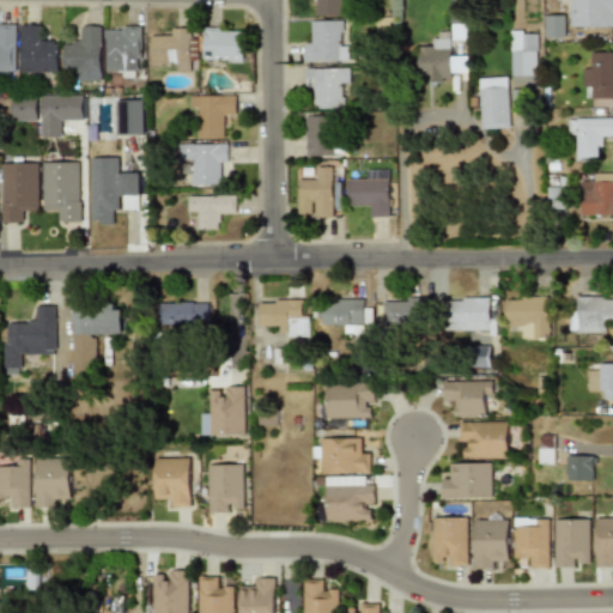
[(315,0),(315,14),(345,14),(345,0),(315,0)]
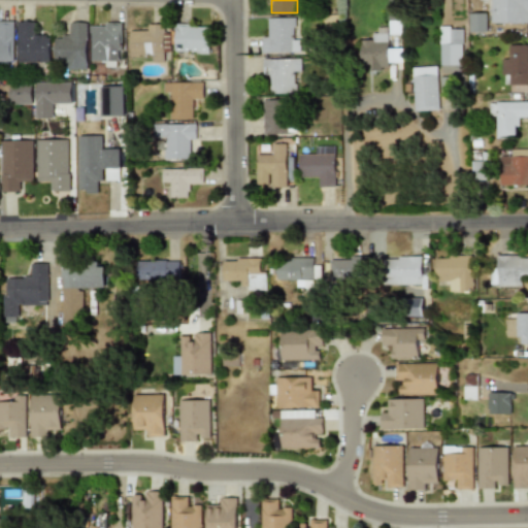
[(401,0),(389,0),(389,33),(393,33),(394,24),(401,24),(401,0)]
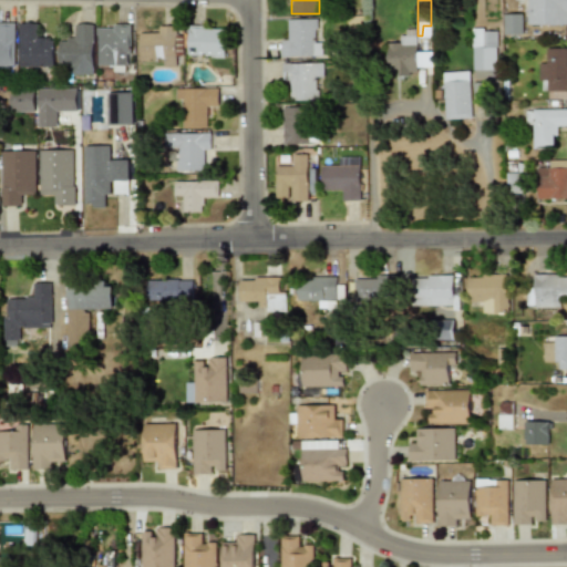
[(566,0),(527,0),(527,24),(566,24),(566,0)]
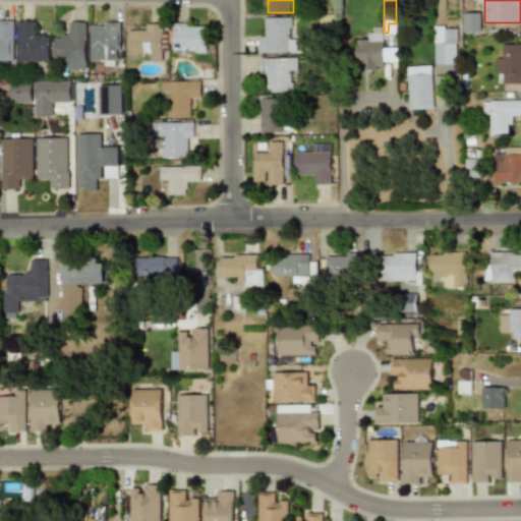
[(480,32),(480,12),(463,12),(463,32),(480,32)]
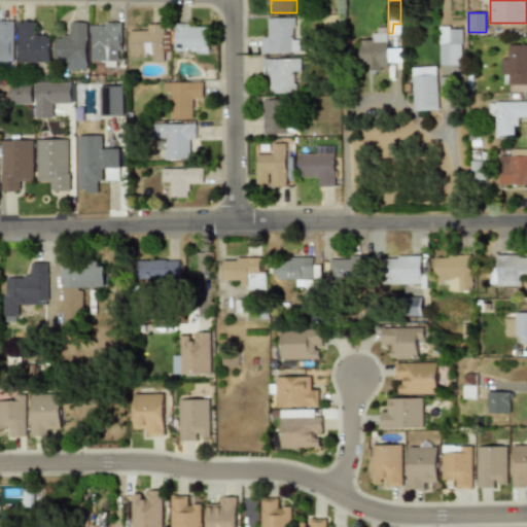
[(261,18),(261,53),(300,53),(300,28),(293,28),(293,18),(261,18)]
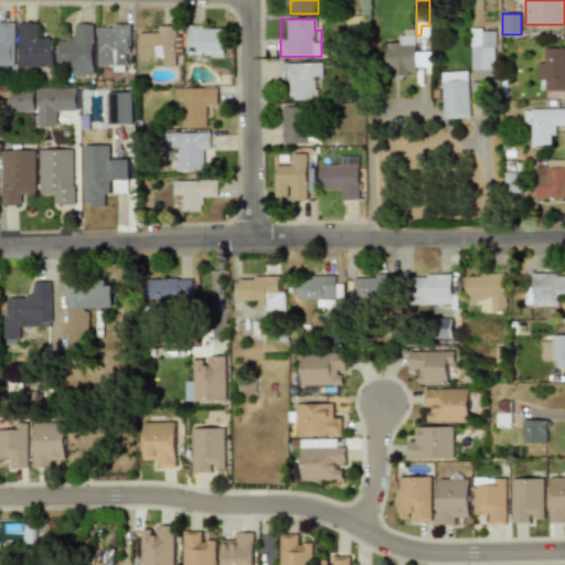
[(0,66),(17,66),(17,21),(0,21),(0,66)]
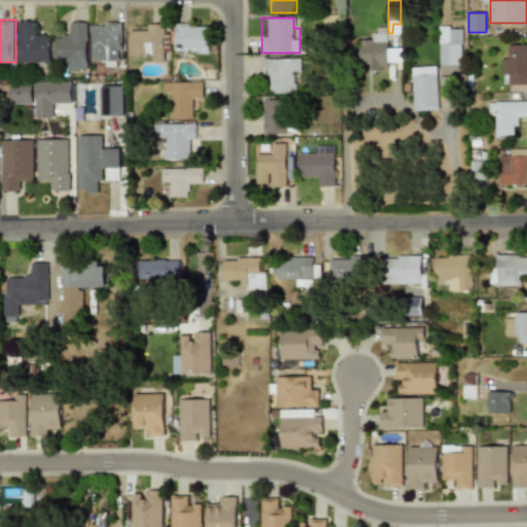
[(86,22),(65,22),(65,33),(55,33),(55,58),(65,58),(65,68),(86,68),(86,22)]
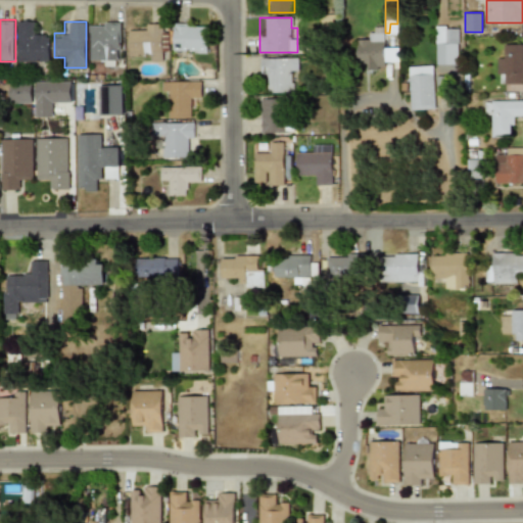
[(49,35),(39,35),(39,22),(18,24),(18,60),(50,60),(49,35)]
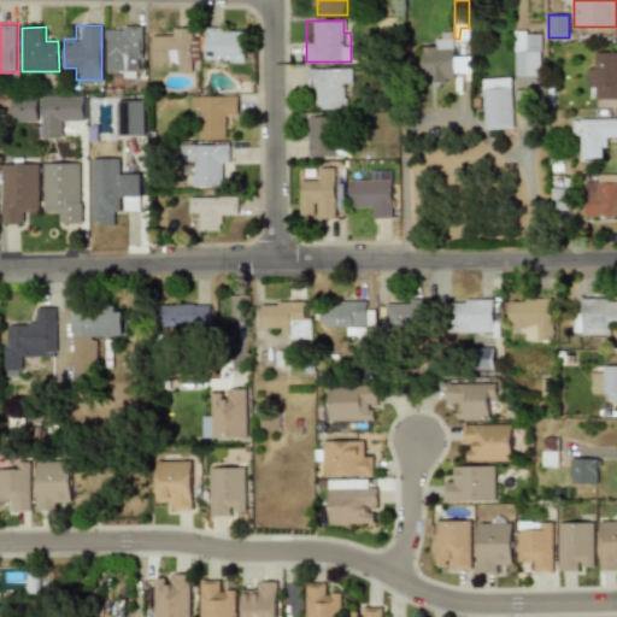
[(141,27),(106,27),(106,70),(141,70),(141,27)]
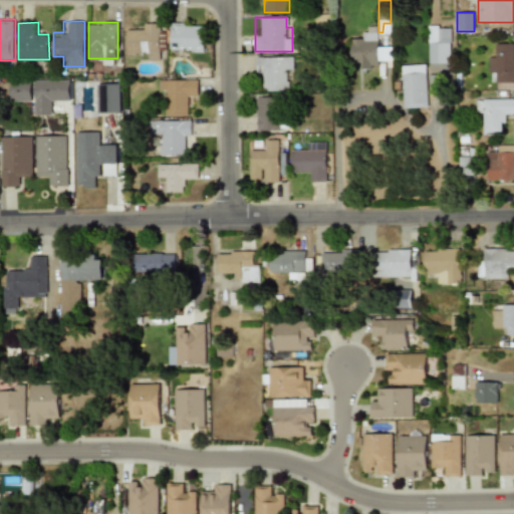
[(165,32),(161,32),(161,23),(147,23),(147,31),(126,32),(126,58),(165,58),(165,32)]
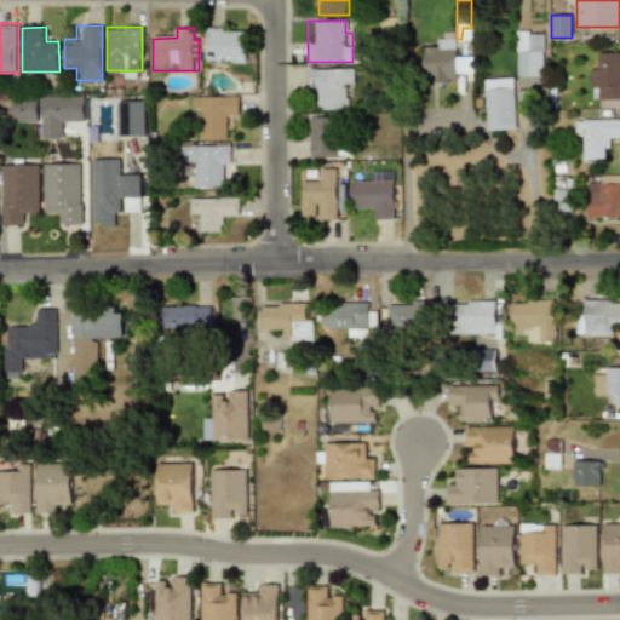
[(248,29),(206,29),(206,65),(248,65),(248,29)]
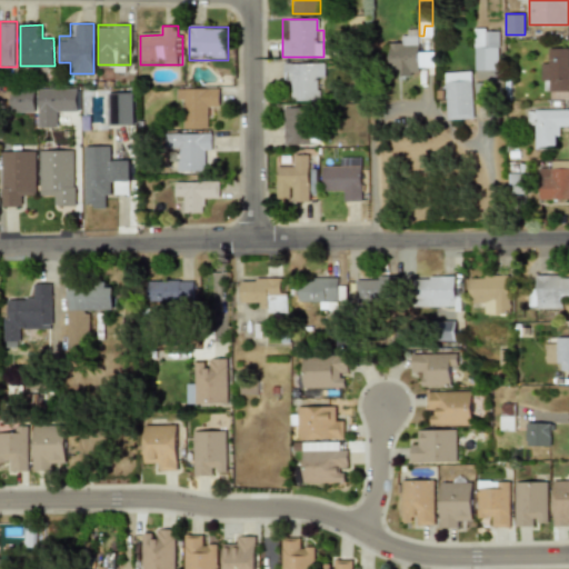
[(475,70),(499,70),(498,30),(475,30),(475,70)]
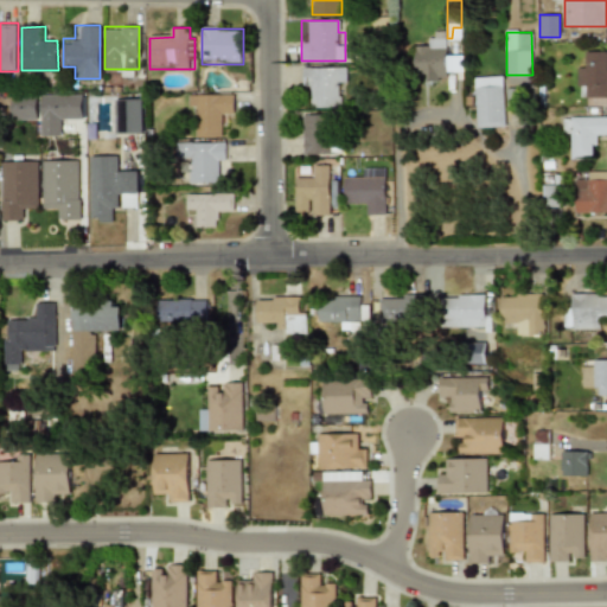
[(447,80),(447,48),(416,49),(416,81),(447,80)]
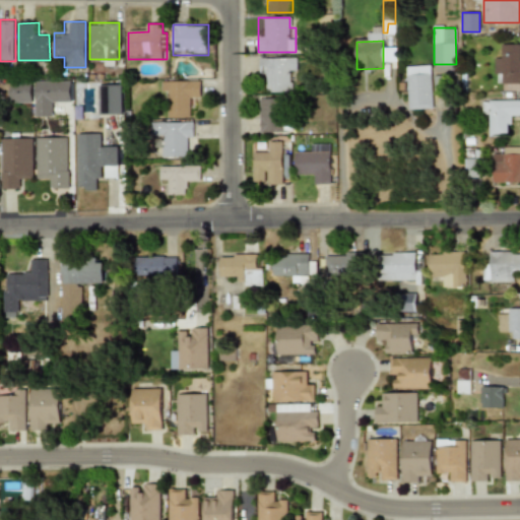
[(519,90),(519,44),(504,44),(504,54),(495,54),(495,79),(504,79),(504,90),(519,90)]
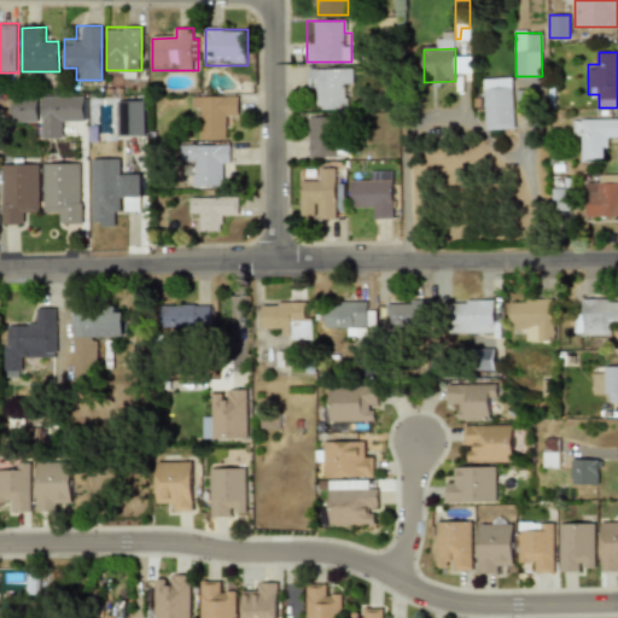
[(308,97),(319,97),(319,109),(350,109),(350,68),(308,68),(308,97)]
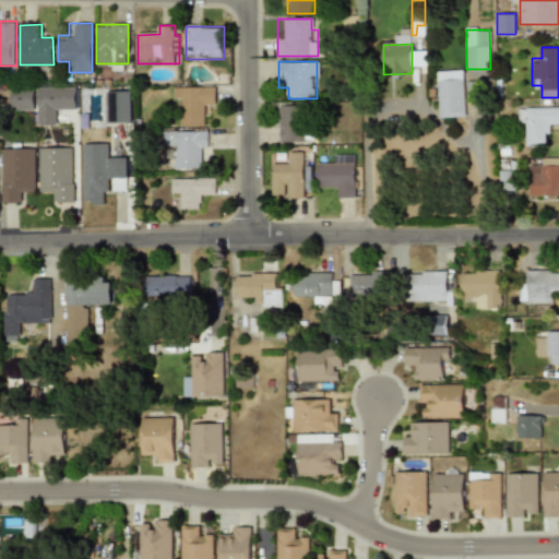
[(464,70),(438,71),(439,118),(466,117),(464,70)]
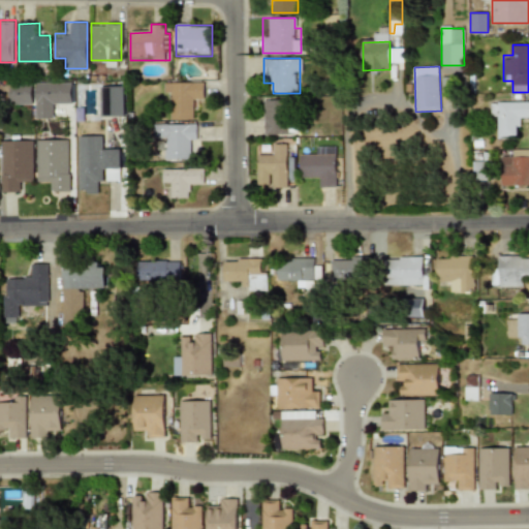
[(173,92),(173,119),(193,119),(193,101),(204,101),(203,82),(163,82),(163,92),(173,92)]
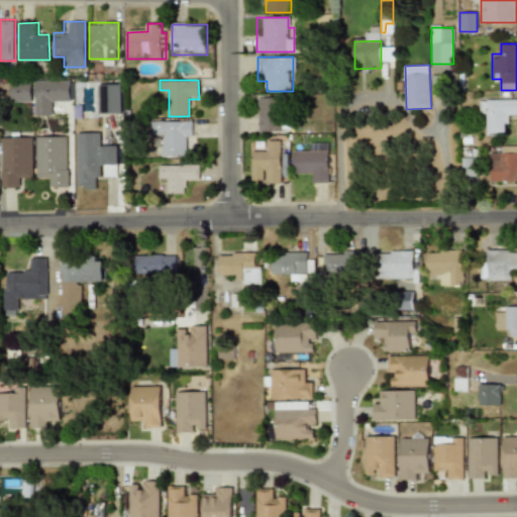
[(9,103),(34,102),(34,116),(53,116),(52,102),(71,102),(70,81),(9,82),(9,103)]
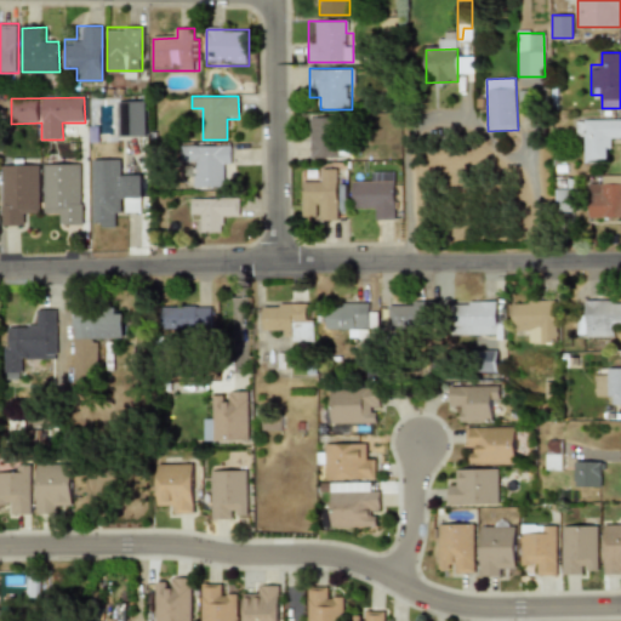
[(146,136),(146,101),(119,101),(119,136),(146,136)]
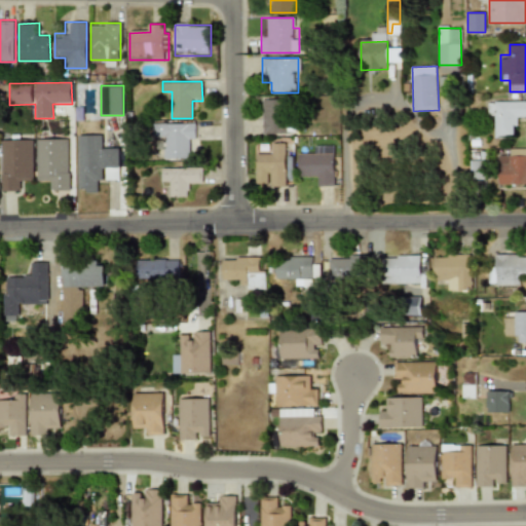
[(261,99),(262,134),(288,134),(288,99),(261,99)]
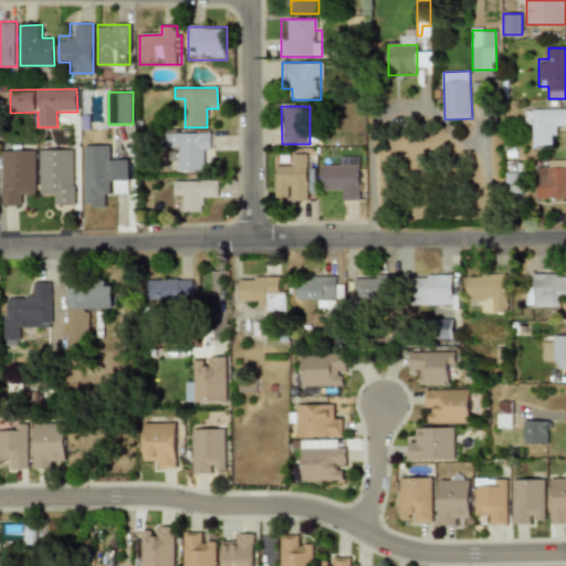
[(535,148),(558,148),(558,126),(565,126),(565,108),(525,108),(525,129),(535,128),(535,148)]
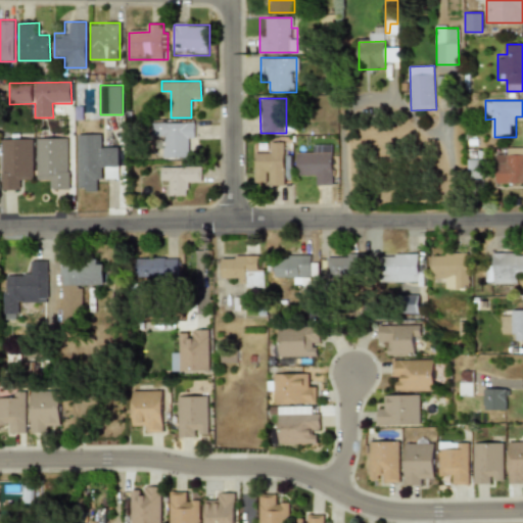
[(162,156),(194,156),(194,122),(154,122),(154,133),(162,133),(162,156)]
